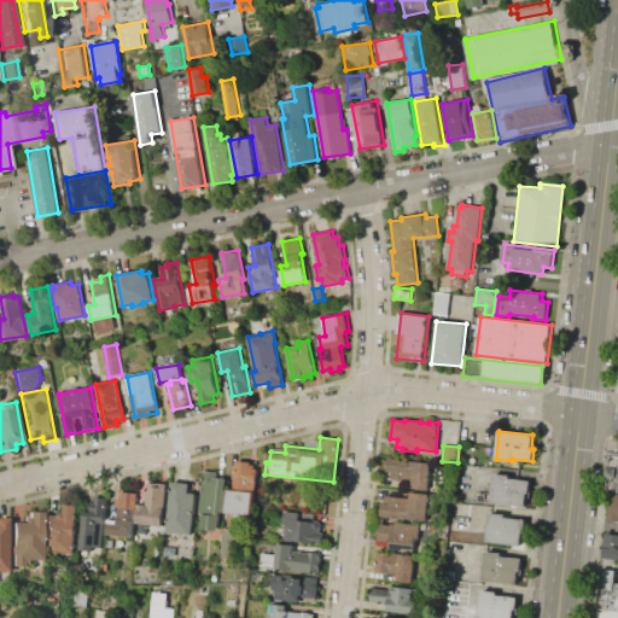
[(430,462),(427,490),(412,488),(412,481),(386,478),(388,459),(430,462)]
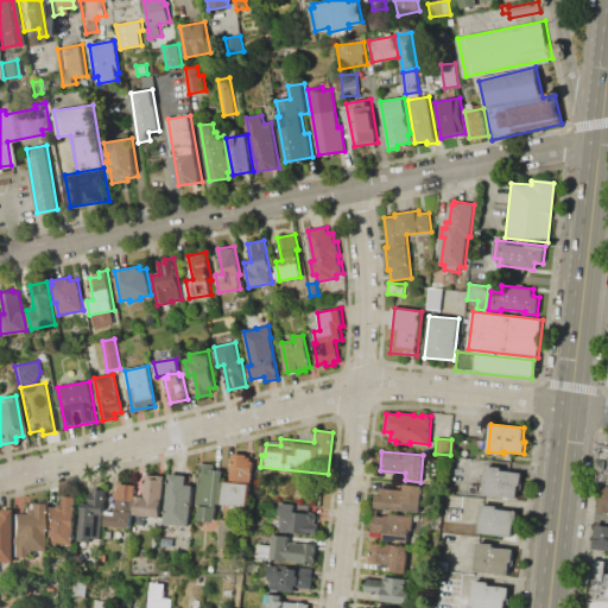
[(222,505),(225,481),(229,481),(233,453),(247,454),(247,456),(251,457),(251,461),(253,461),(248,508),(222,505)]
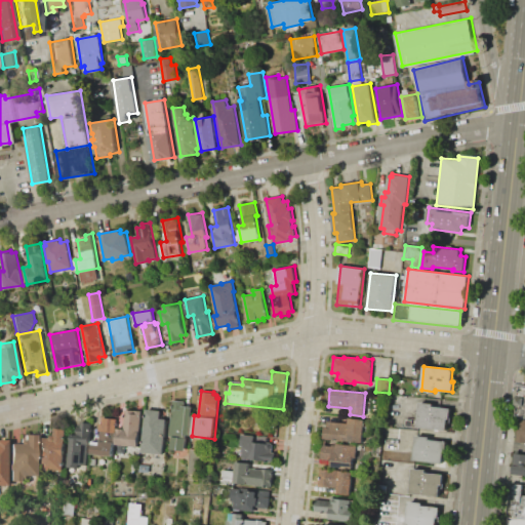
[(173,399),(185,401),(185,405),(193,406),(190,436),(187,436),(185,450),(171,449),(172,436),(169,436),(173,399)]
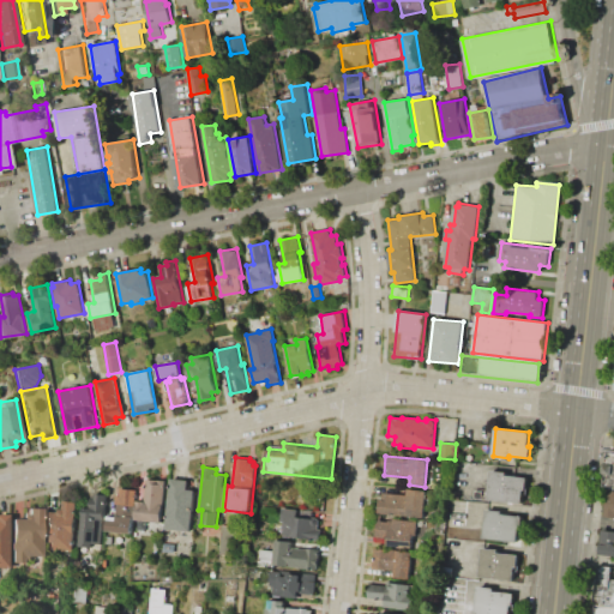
[(528,477),(525,494),(523,494),(522,503),(488,499),(491,470),(507,473),(506,475),(528,477)]
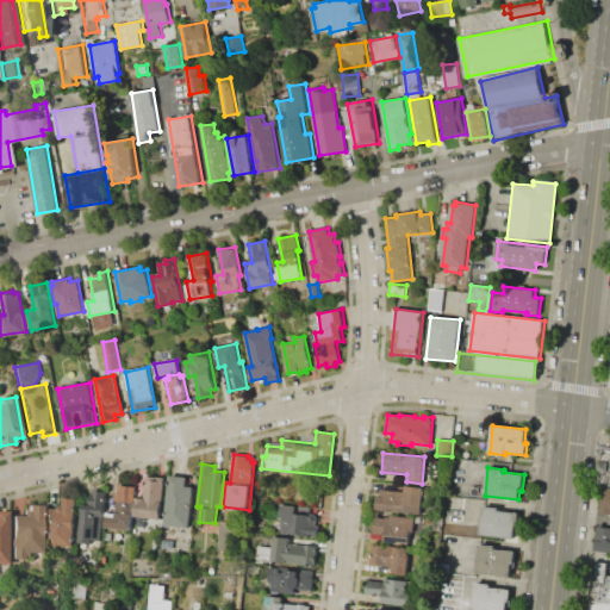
[(161,520),(145,517),(137,517),(136,516),(137,497),(144,498),(147,475),(166,478),(161,520)]
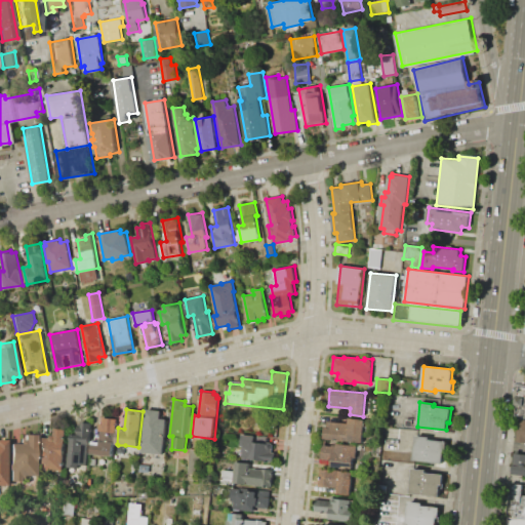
[(162,454),(143,452),(147,409),(161,410),(161,418),(166,418),(162,454)]
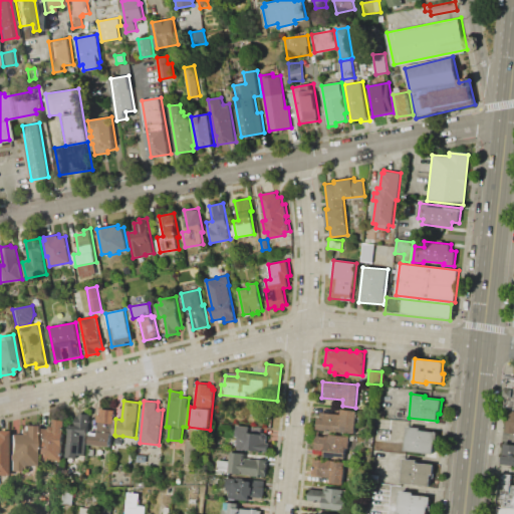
[(114,410),(110,446),(89,444),(90,432),(97,433),(99,422),(96,422),(97,415),(99,415),(100,409),(114,410)]
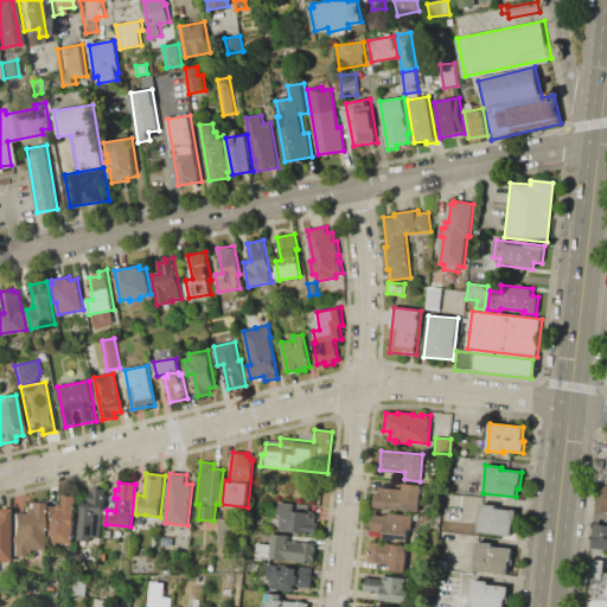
[(421,485),(419,511),(374,506),(375,493),(378,493),(378,487),(402,490),(403,484),(421,485)]
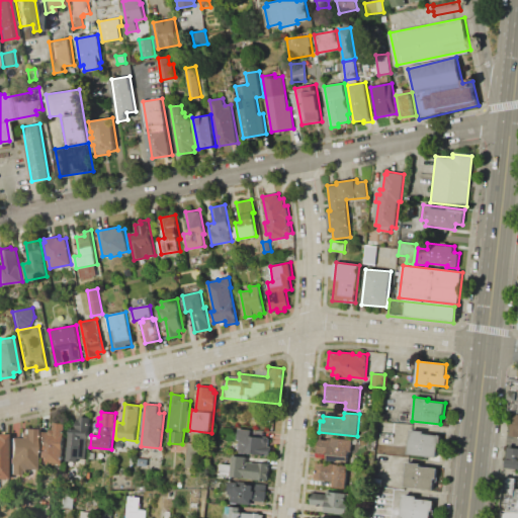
[(517,436),(509,436),(510,415),(516,416),(516,414),(517,414),(517,436)]
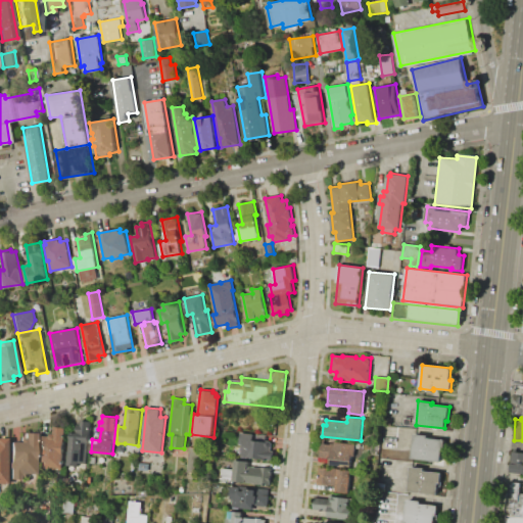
[(91,421),(86,464),(78,463),(78,466),(65,465),(66,459),(67,459),(72,431),(76,432),(77,424),(81,425),(81,420),(91,421)]
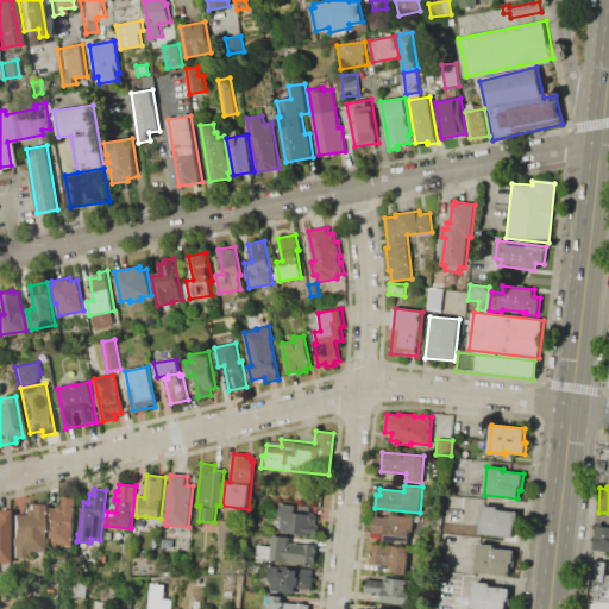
[(73,544),(52,542),(52,546),(44,545),(46,506),(62,507),(63,497),(76,498),(73,544)]
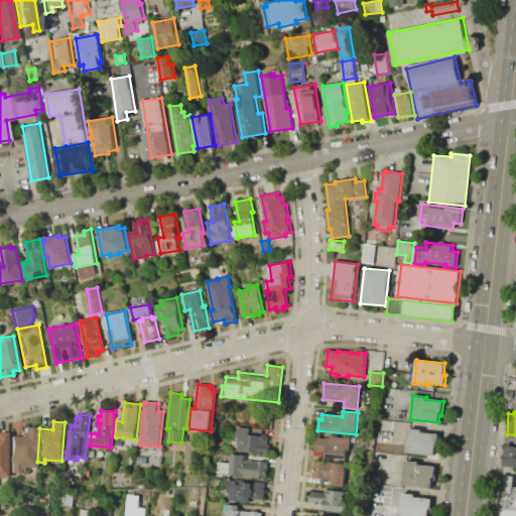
[(34,427),(34,467),(22,467),(22,471),(18,471),(18,473),(9,473),(9,435),(19,435),(19,432),(23,432),(24,427),(34,427)]
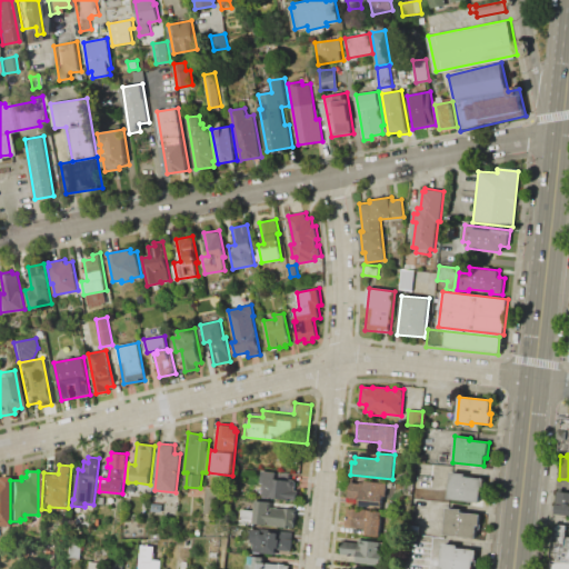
[(262,471),(286,472),(296,482),(295,490),(298,490),(297,500),(263,497),(265,485),(261,483),(262,471)]
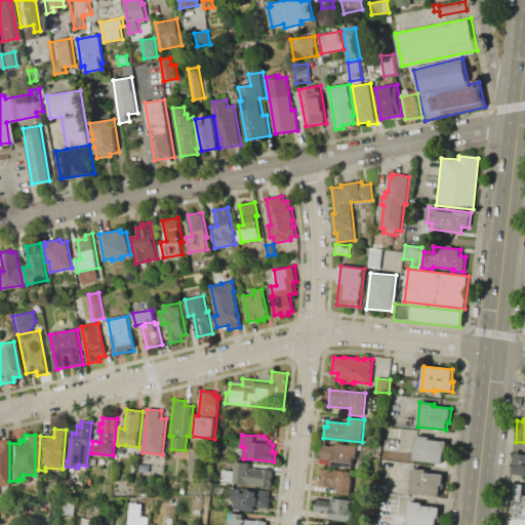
[(413,459),(416,436),(430,437),(430,440),(447,442),(445,456),(443,455),(442,462),(413,459)]
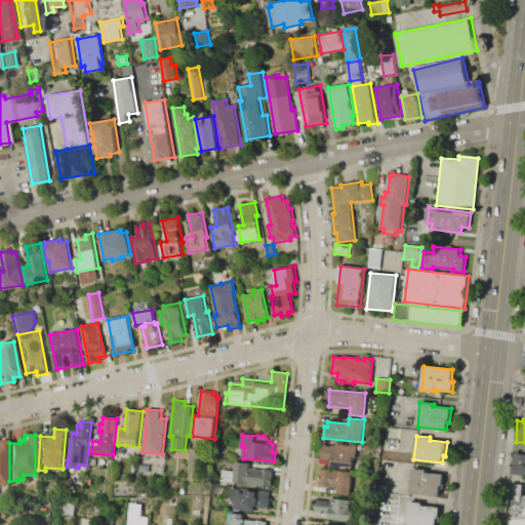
[(357,446),(356,457),(353,457),(352,469),(330,466),(331,460),(321,459),(323,445),(331,446),(331,445),(336,445),(336,444),(357,446)]
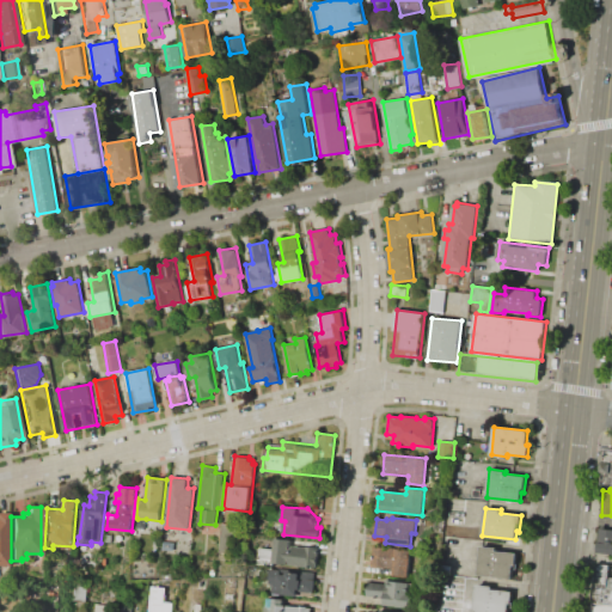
[(221,522),(234,525),(231,554),(219,551),(221,522)]
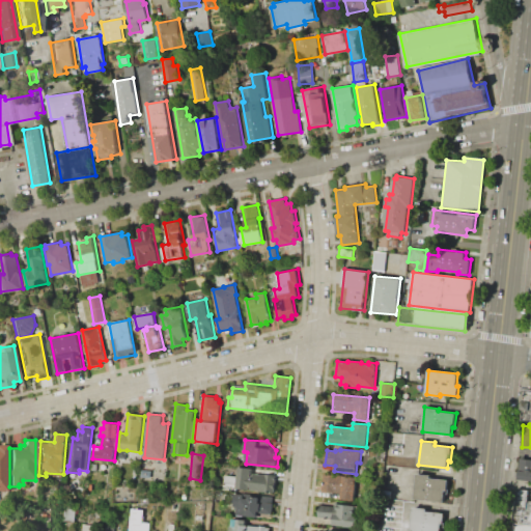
[(530,480),(518,479),(520,458),(530,459),(530,480)]
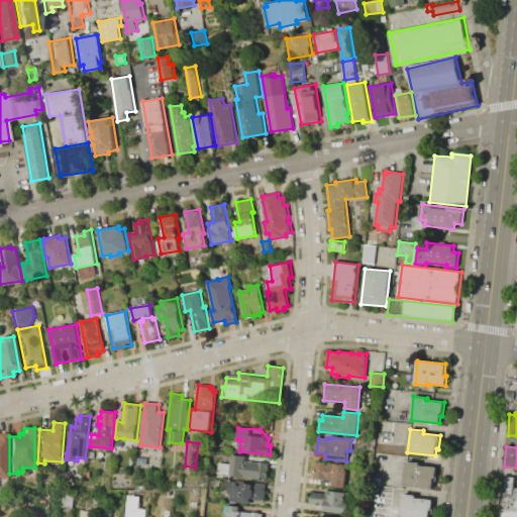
[(232,454),(245,455),(244,460),(269,463),(267,479),(230,476),(231,463),(232,454)]
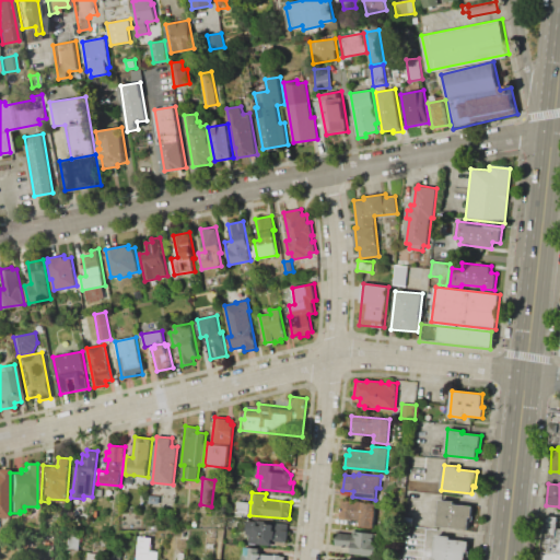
[(438,525),(441,499),(455,501),(455,503),(474,505),(471,521),(469,521),(469,528),(438,525)]
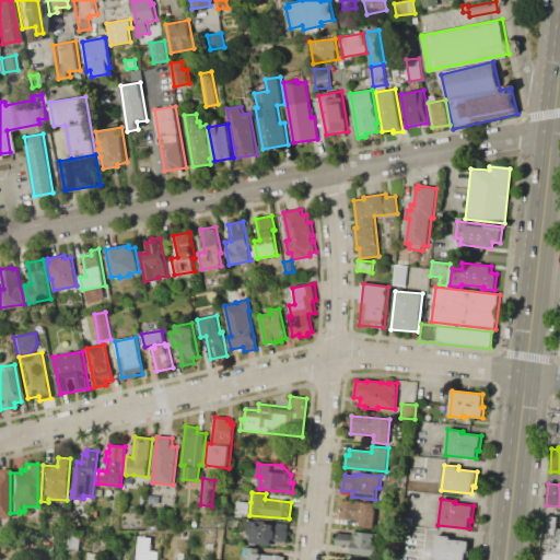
[(375,503),(373,528),(359,526),(360,521),(340,518),(342,500),(375,503)]
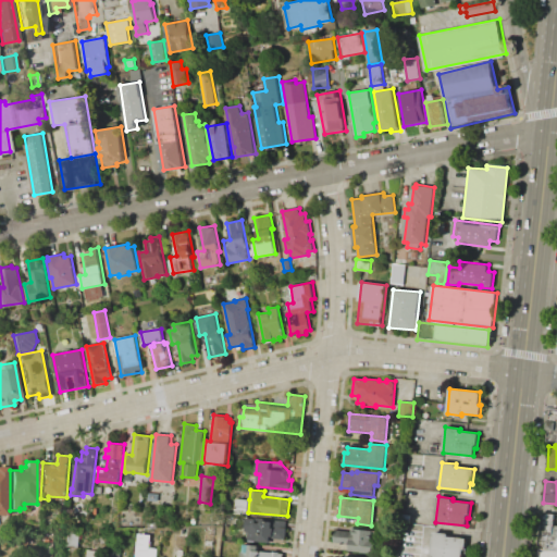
[(249,499),(248,512),(248,515),(234,514),(236,498),(249,499)]
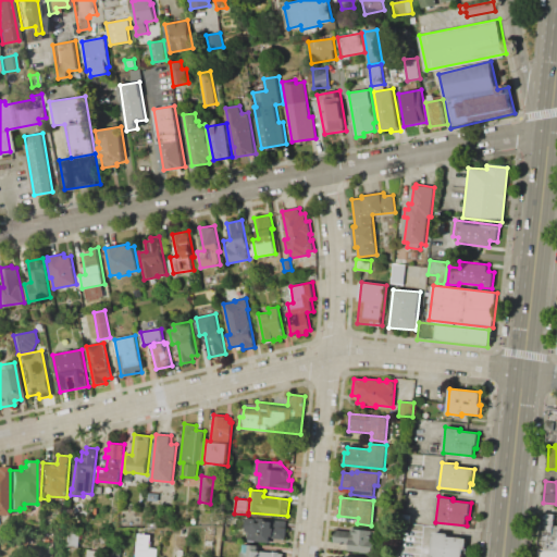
[(542,512),(555,515),(553,525),(556,525),(556,548),(539,547),(542,512)]
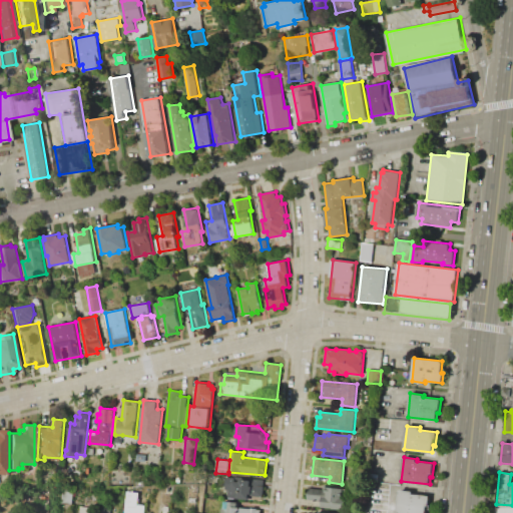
[(226,477),(264,480),(263,496),(249,495),(249,499),(227,497),(228,490),(225,489),(226,477)]
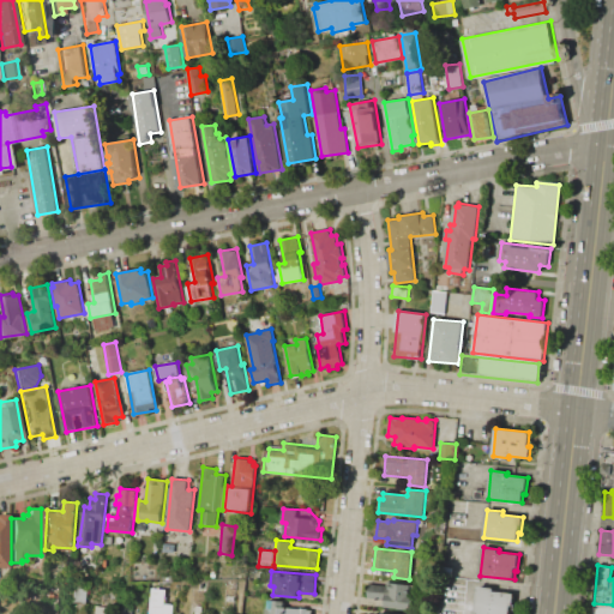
[(257,581),(254,591),(245,590),(247,579),(257,581)]
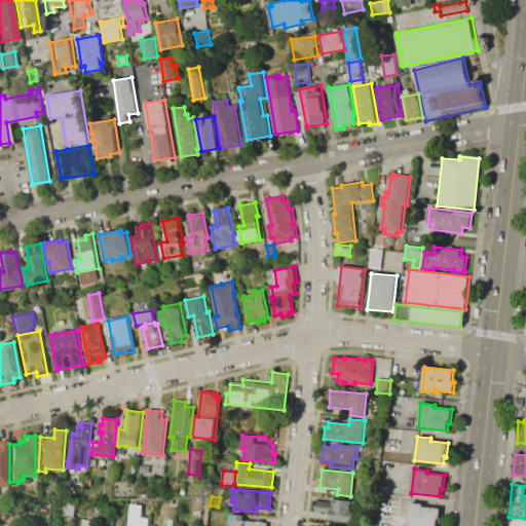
[(357,501),(354,522),(329,520),(330,514),(315,512),(316,499),(331,501),(332,498),(357,501)]
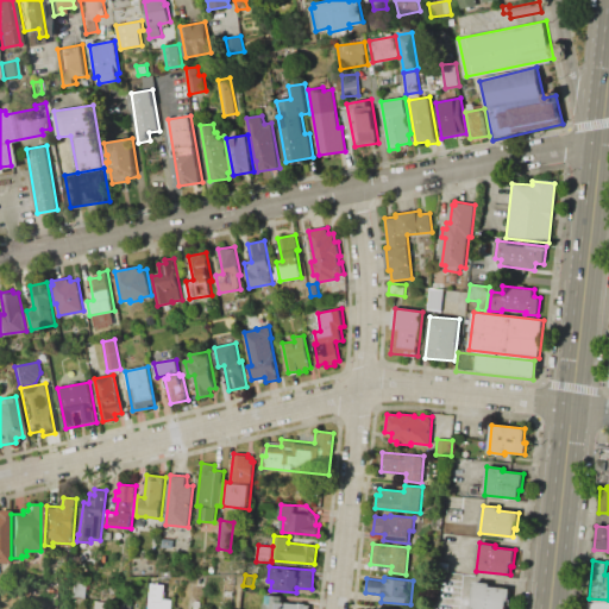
[(73,597),(75,582),(87,583),(86,598),(73,597)]
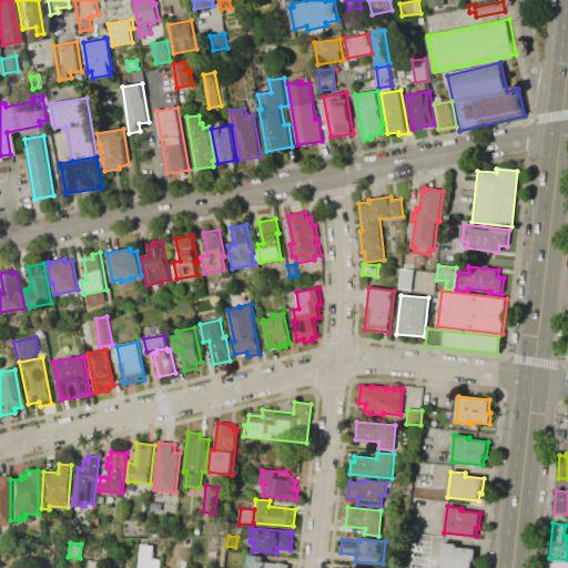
[(439,567),(443,543),(457,544),(457,547),(476,549),(474,565),(472,565),(472,567),(439,567)]
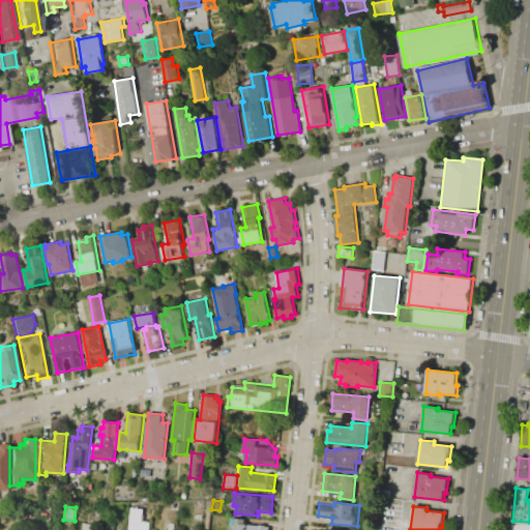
[(268,529),(228,529),(229,525),(231,525),(232,517),(246,519),(245,524),(269,526),(268,529)]
